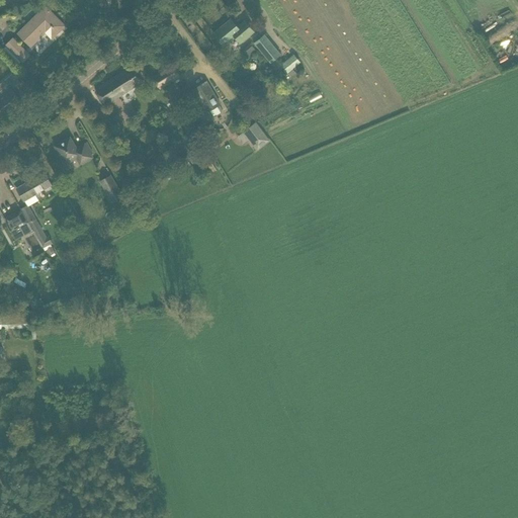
[(18,33),(30,47),(51,26),(58,32),(65,25),(46,6),(18,33)]
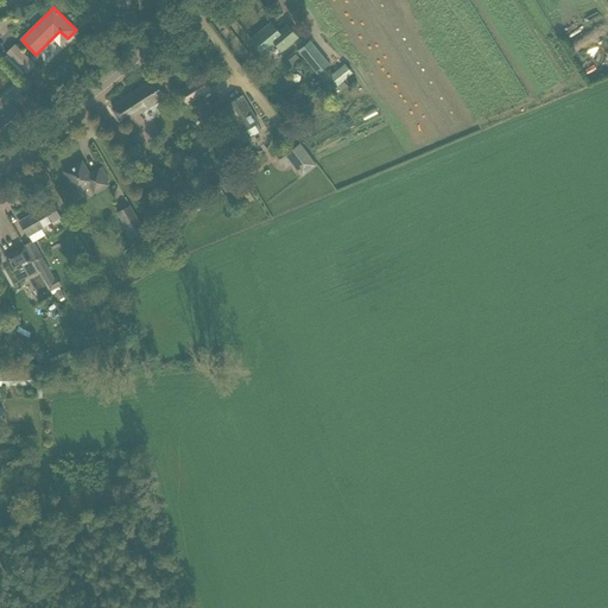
[(251,39),(257,46),(255,48),(263,55),(276,44),(282,52),(299,37),(287,23),(278,31),(271,23),(251,39)]
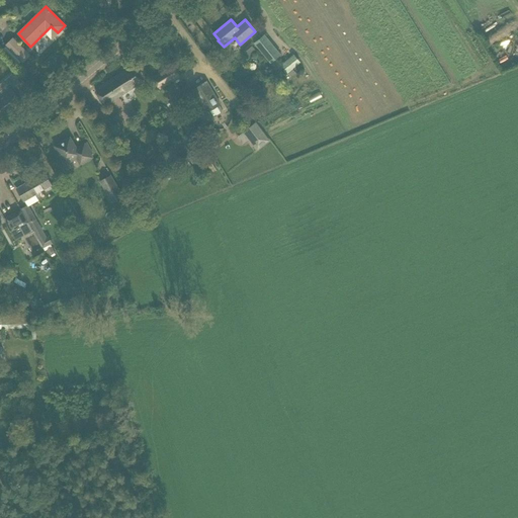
[(254,42),(270,63),(281,54),(264,33),(254,42)]
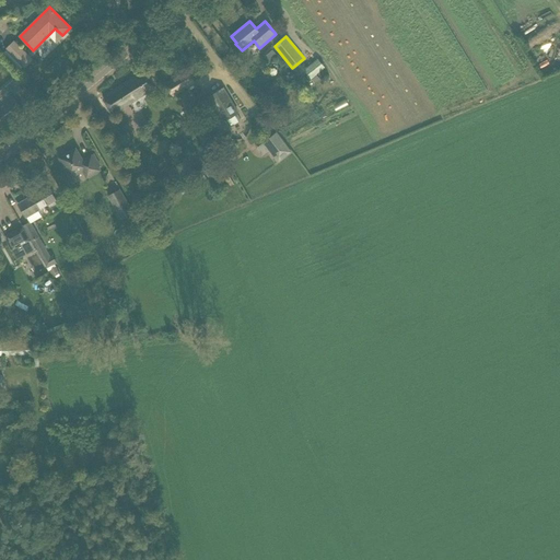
[(7,49),(24,67),(32,59),(14,42),(7,49)]
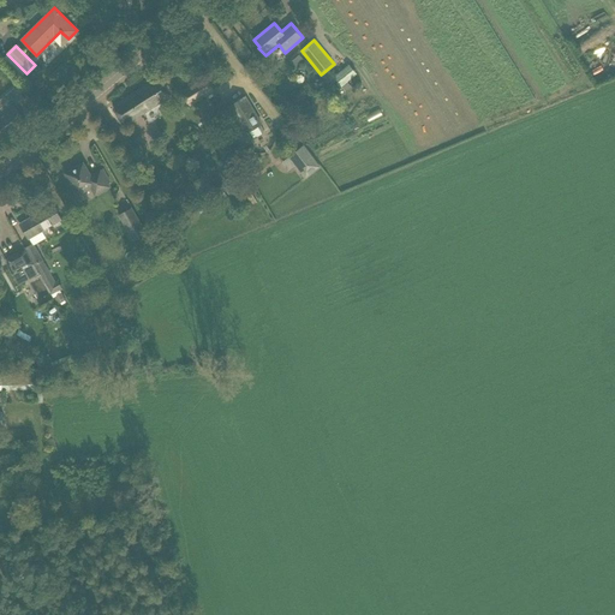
[(290,58),(294,64),(302,58),(297,52),(290,58)]
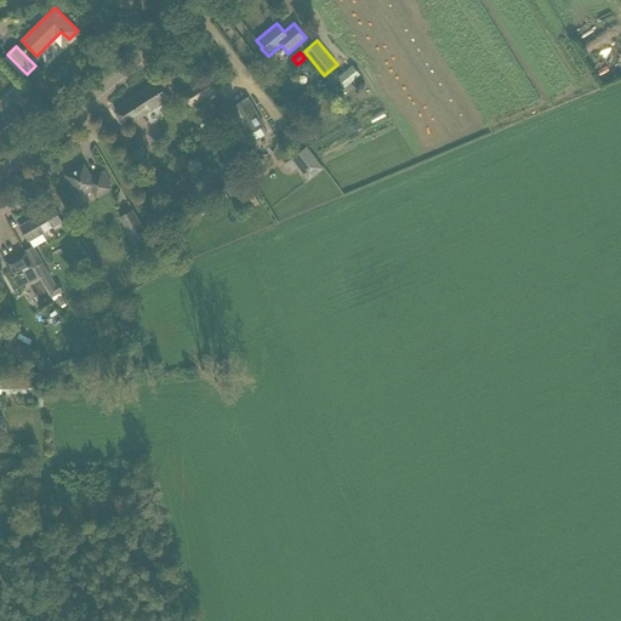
[(352,66),(337,78),(345,87),(360,75),(352,66)]
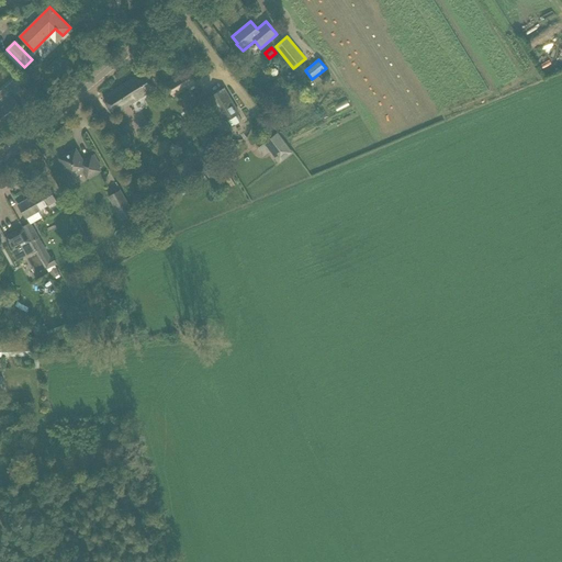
[(103,97),(109,107),(114,114),(155,88),(144,71),(130,80),(103,97)]
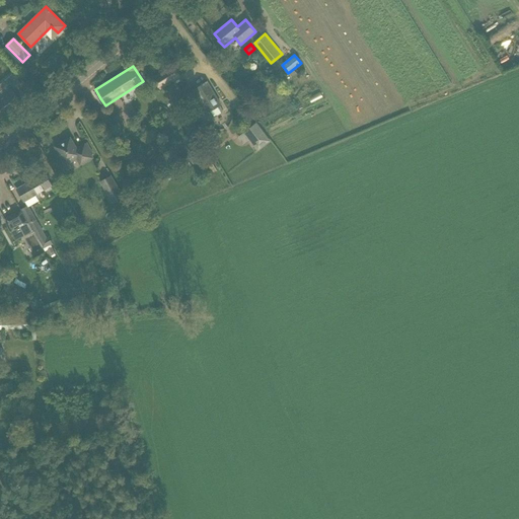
[(153,78),(159,89),(180,77),(173,66),(153,78)]
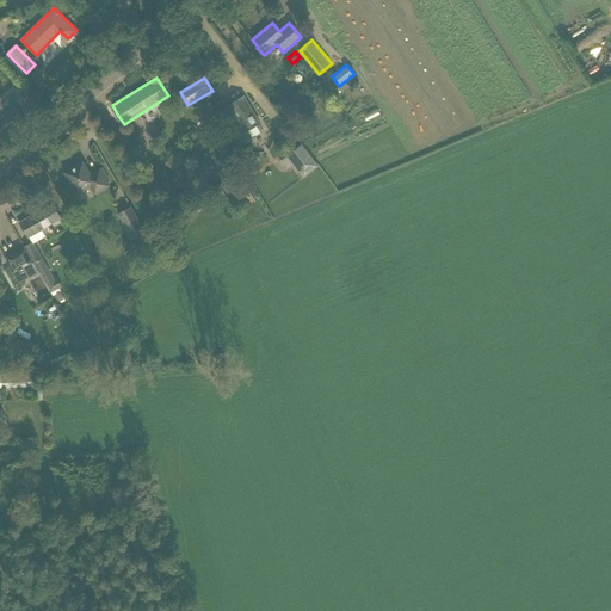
[(1,113),(0,113),(0,142),(26,121),(19,111),(14,106),(24,97),(16,86),(5,94),(12,104),(1,113)]
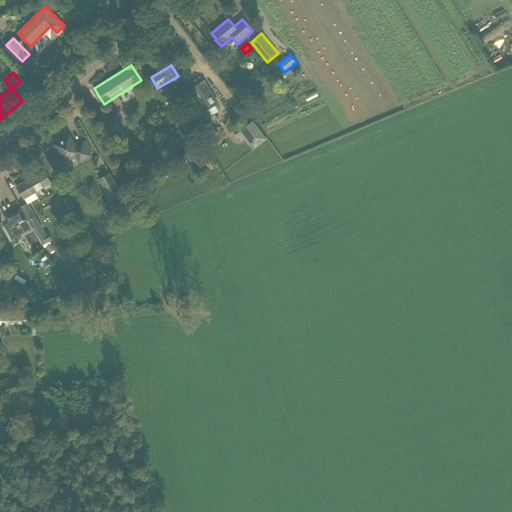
[(175,85),(181,95),(190,89),(184,79),(175,85)]
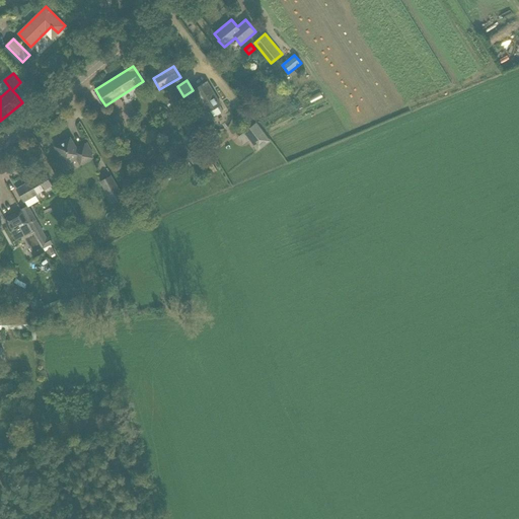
[(208,112),(211,117),(214,118),(221,114),(223,109),(219,104),(220,104),(207,82),(194,89),(207,113),(208,112)]
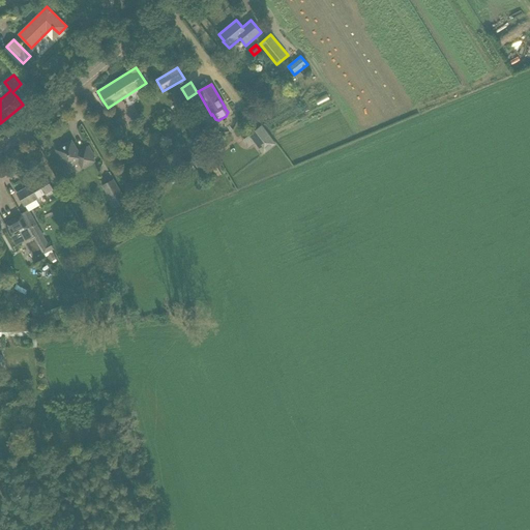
[(248,135),(263,153),(275,143),(261,124),(248,135)]
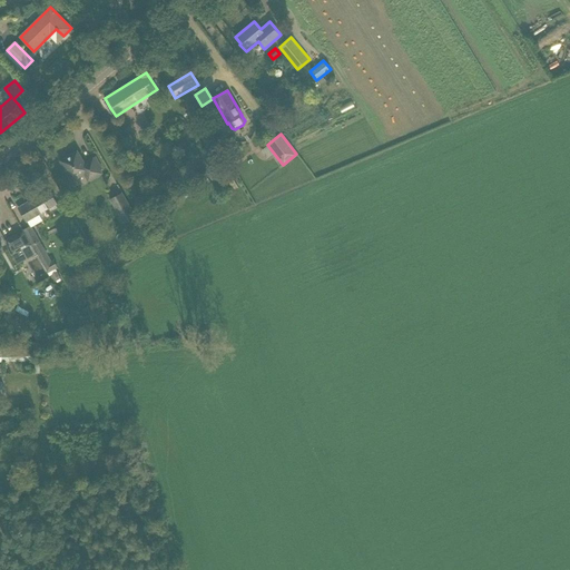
[(101,168),(95,156),(92,157),(85,163),(77,150),(60,160),(66,170),(71,182),(84,175),(88,182),(102,174),(100,169),(101,168)]
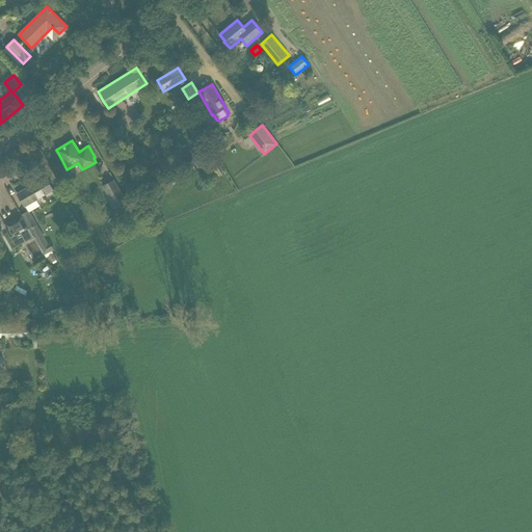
[(29,229),(34,236),(45,253),(53,248),(49,242),(47,244),(36,225),(37,224),(29,210),(45,201),(42,195),(53,189),(45,176),(30,184),(31,185),(18,193),(28,211),(22,215),(29,229)]
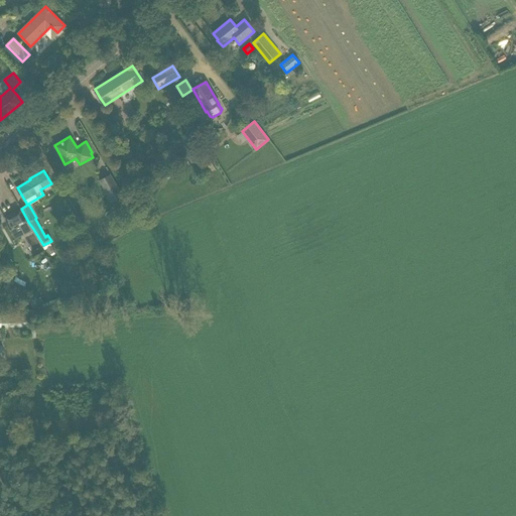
[(99,180),(112,202),(123,196),(110,173),(99,180)]
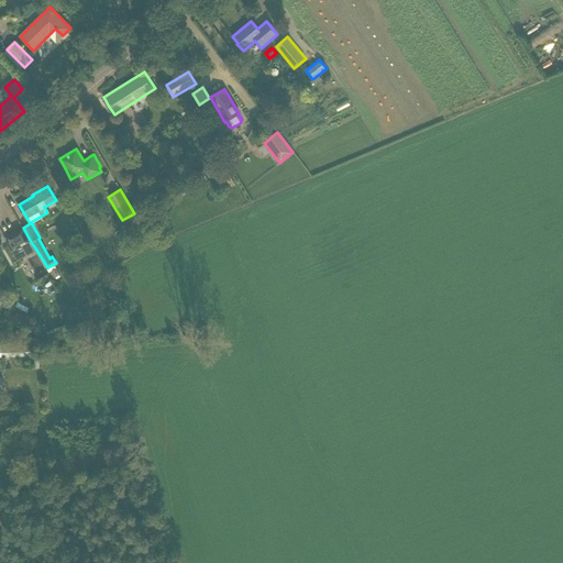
[(36,250),(31,242),(23,228),(9,236),(8,236),(10,240),(7,242),(17,260),(26,254),(26,253),(31,251),(32,252),(36,250)]
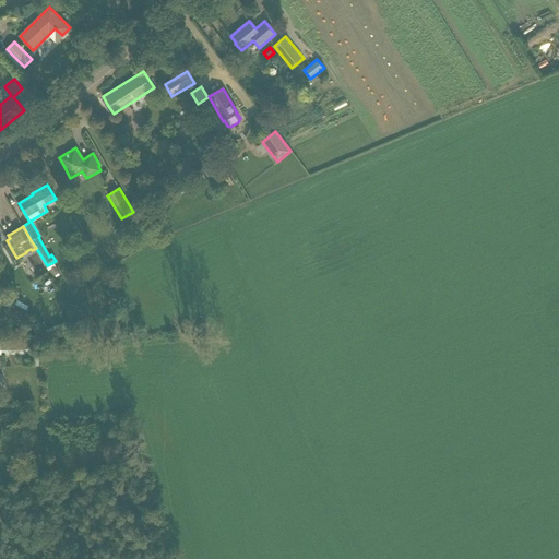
[(113,296),(106,300),(108,305),(116,300),(113,296)]
